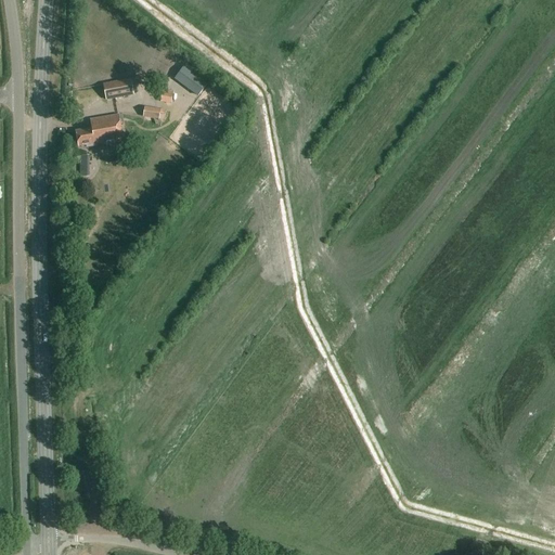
[(106,101),(134,95),(131,79),(103,85),(106,101)]
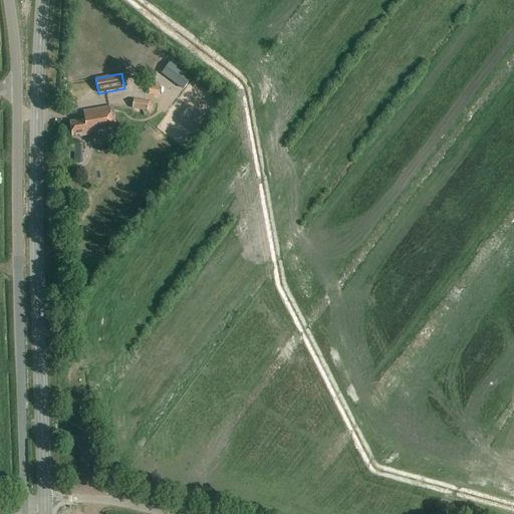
[(166,97),(178,76),(173,74),(162,95),(166,97)]
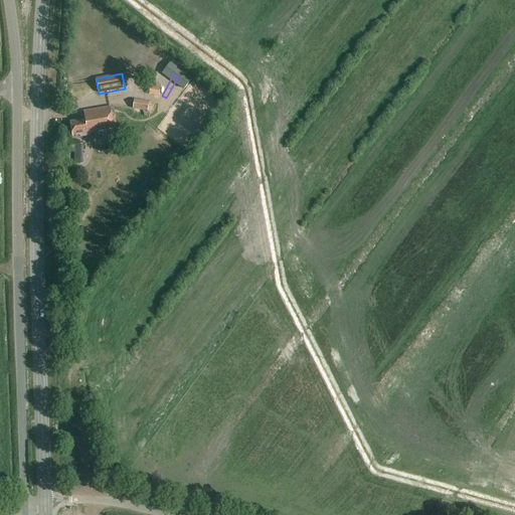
[(159,97),(161,86),(151,83),(149,96),(159,97)]
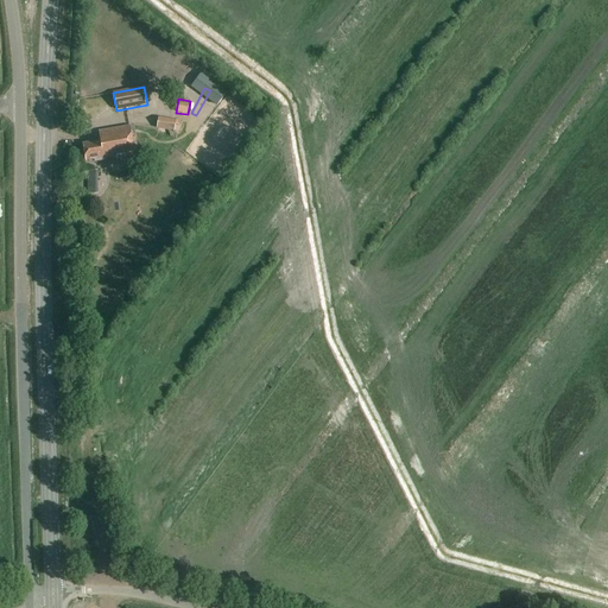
[(175,132),(177,121),(159,118),(157,128),(175,132)]
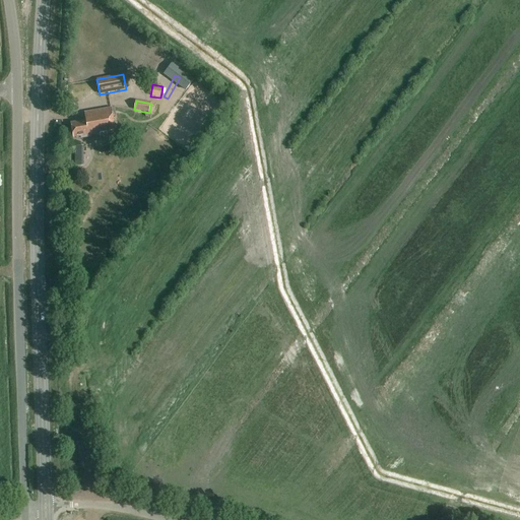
[(81,139),(116,132),(111,107),(84,112),(85,121),(71,123),(73,138),(80,137),(81,139)]
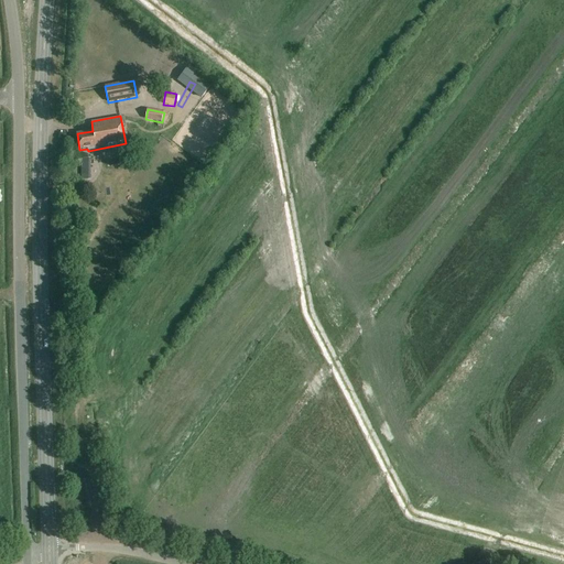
All buildings are outlined.
